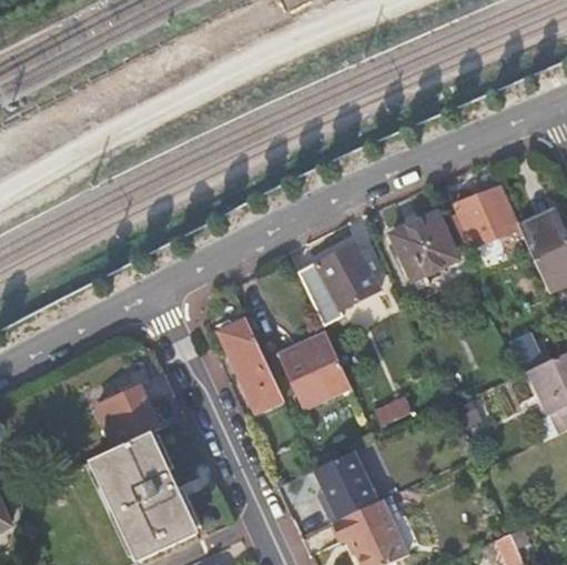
[(500,187),(455,203),(472,244),(517,228),(509,210),(500,187)]
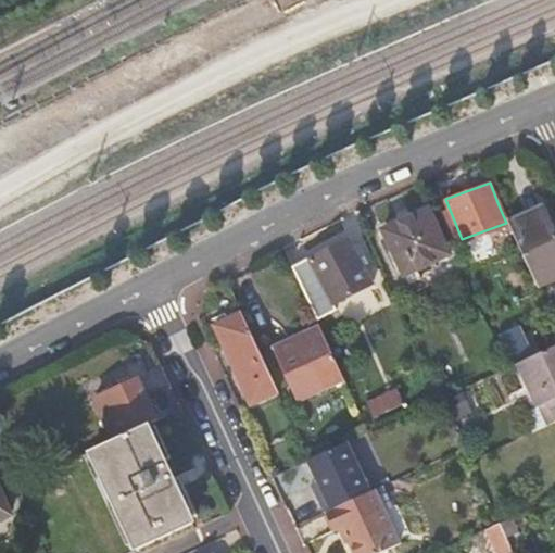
[(450,252),(429,206),(382,227),(404,274),(450,252)]
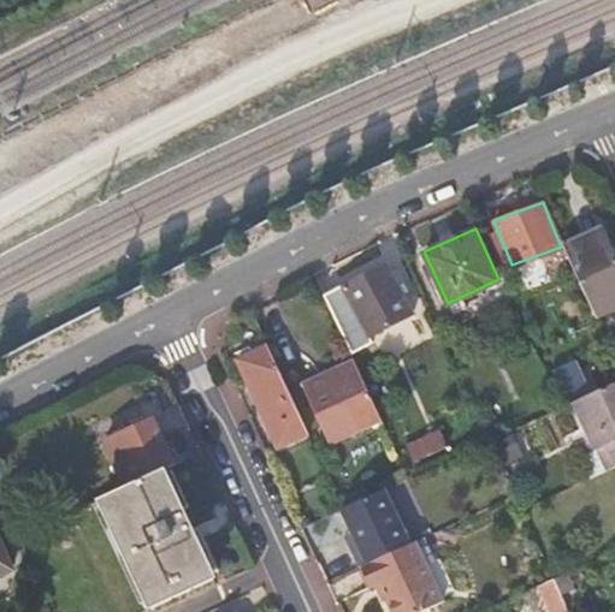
[(614,266),(599,233),(566,249),(597,316),(614,308),(614,266)]
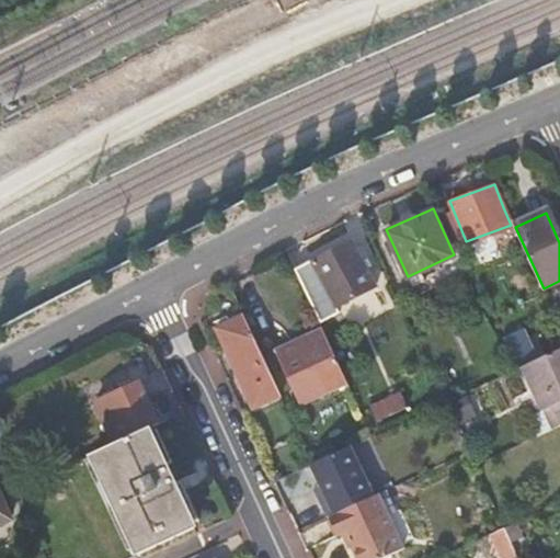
[(352,240),(313,261),(336,304),(375,283),(352,240)]
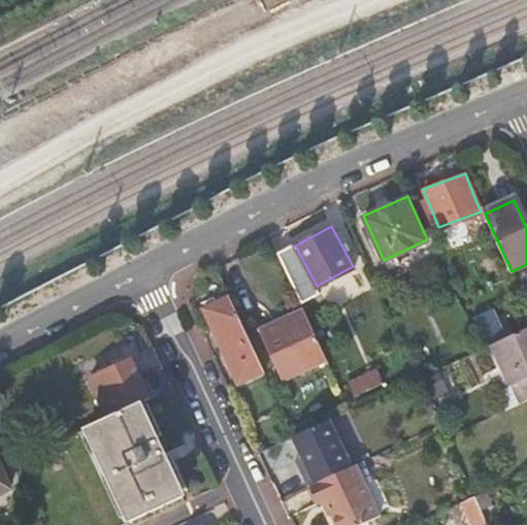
[(263,368),(229,293),(203,305),(237,380),(263,368)]
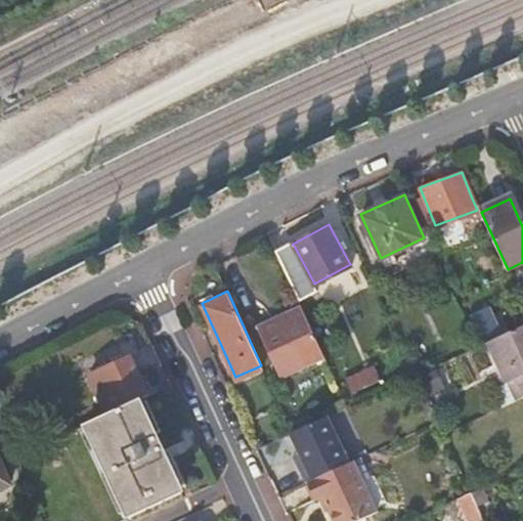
[(304,312),(302,306),(273,319),(275,324),(304,312)]
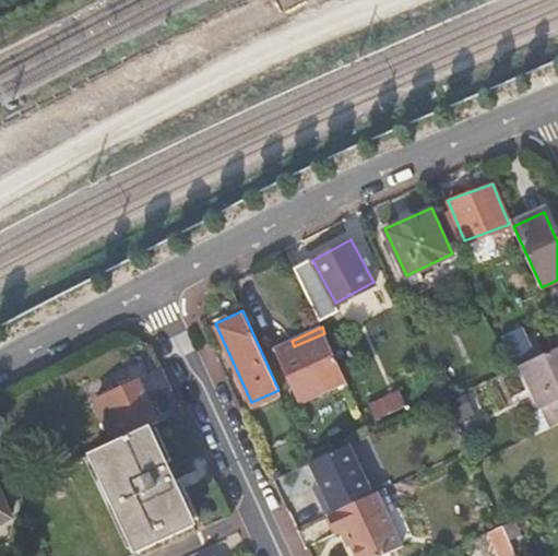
[(297,399),(345,377),(324,333),(294,346),(292,341),(274,347),(297,399)]
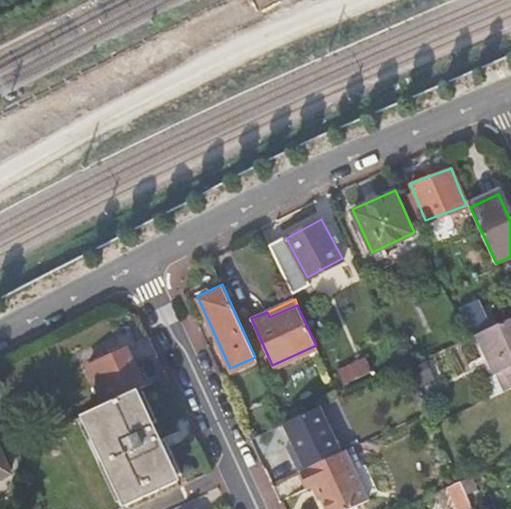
[(510,316),(471,334),(498,392),(510,386),(510,316)]
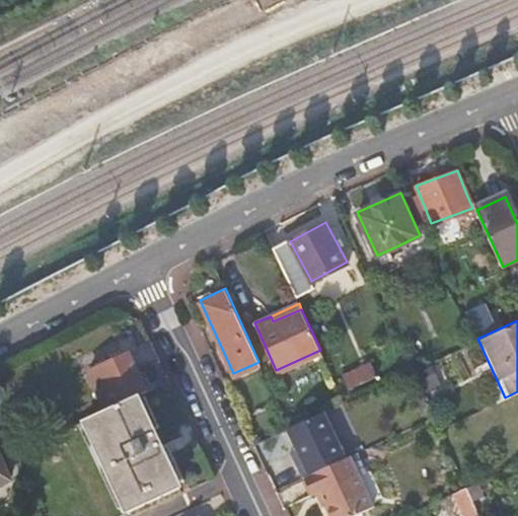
[(137,393),(146,389),(128,351),(87,370),(104,409),(137,393)]
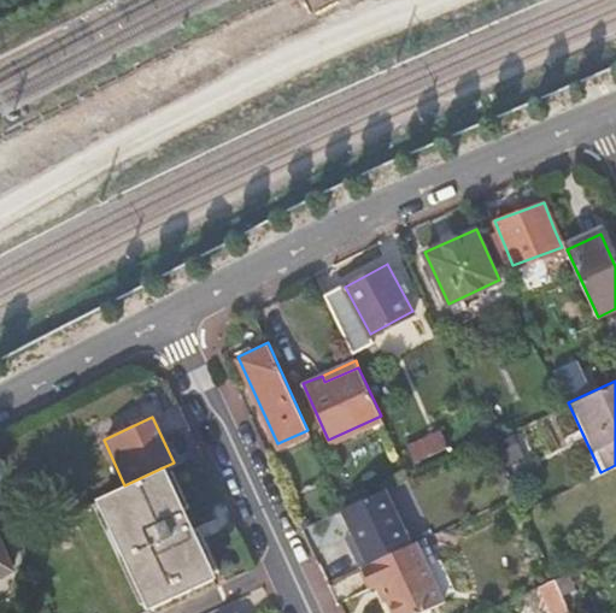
[(423,435),(406,443),(414,461),(430,454),(423,435)]
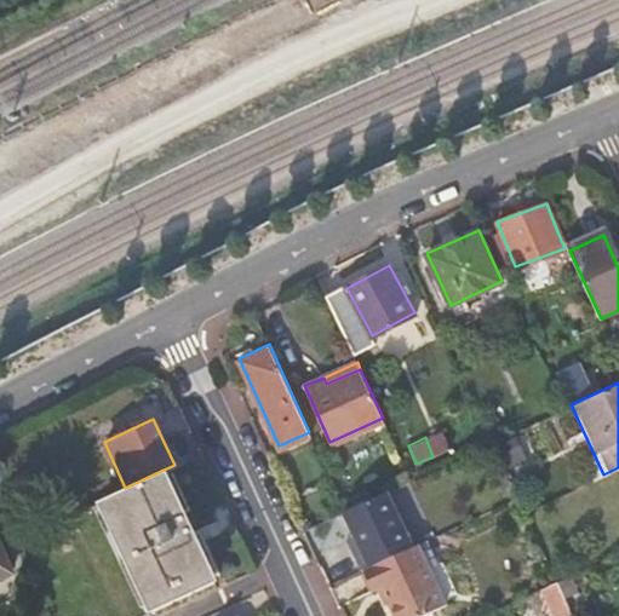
[(125,488),(102,499),(133,563),(155,610),(216,581),(194,534),(164,470),(125,488)]
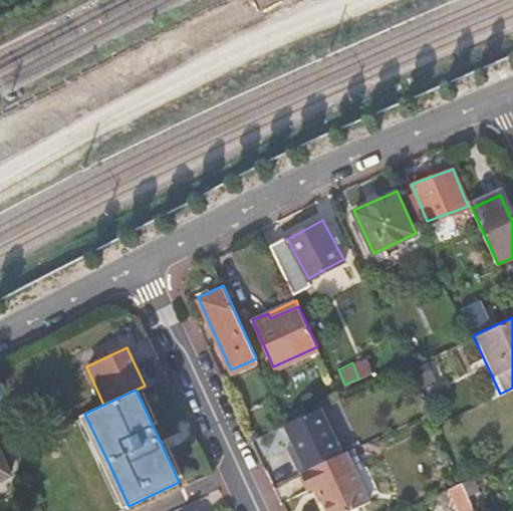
[(278,425),(260,433),(279,474),(308,460),(300,442),(288,448),(278,425)]
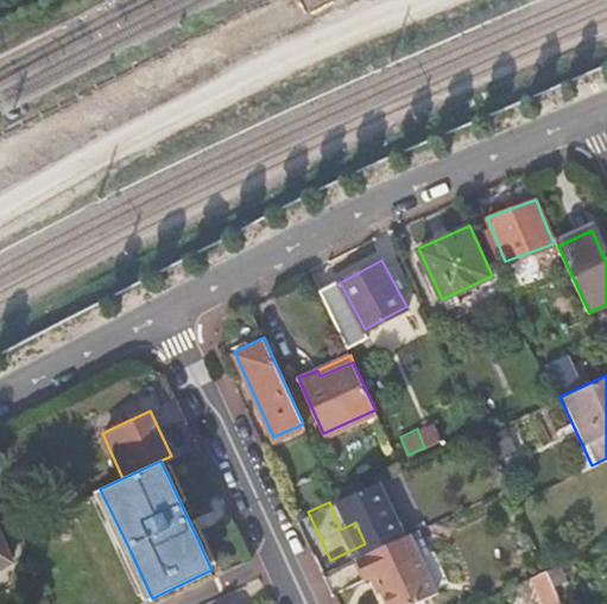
[(423,535),(419,527),(408,532),(412,541),(423,535)]
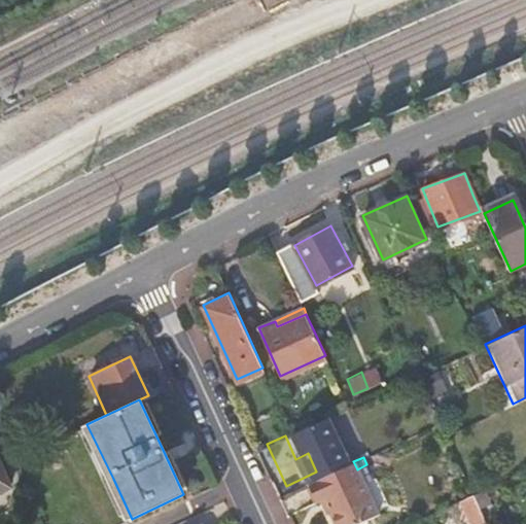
[(0,488),(10,484),(0,460),(0,488)]
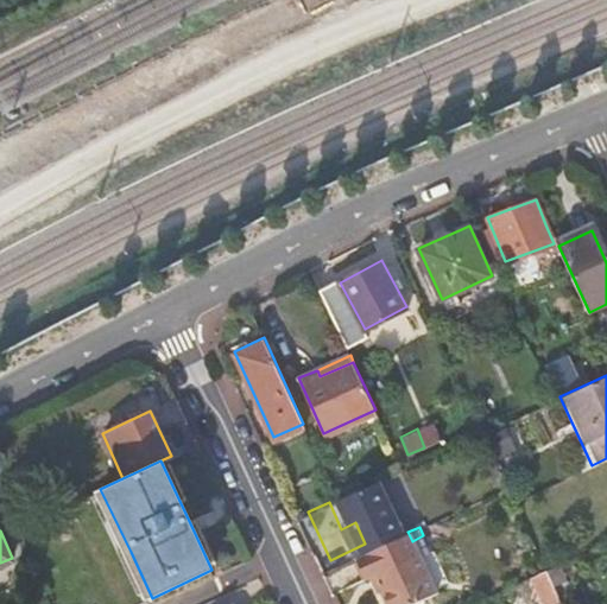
[(408,532),(355,557),(364,578),(373,573),(387,603),(408,603),(436,592),(412,541),(408,532)]
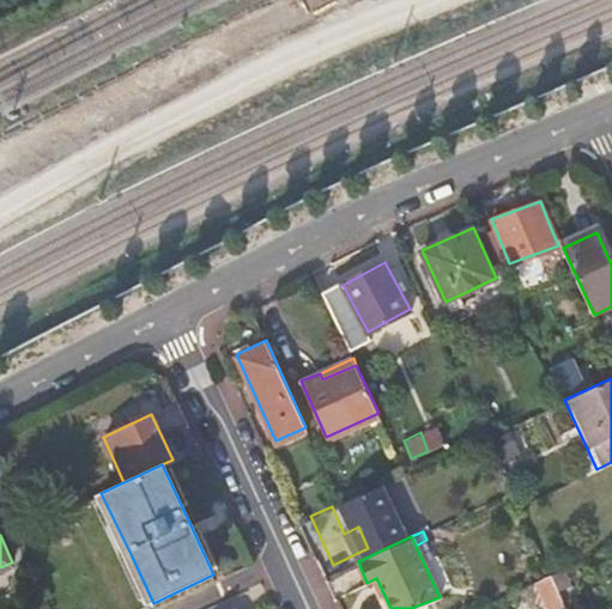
[(551,573),(537,579),(549,606),(563,598),(551,573)]
